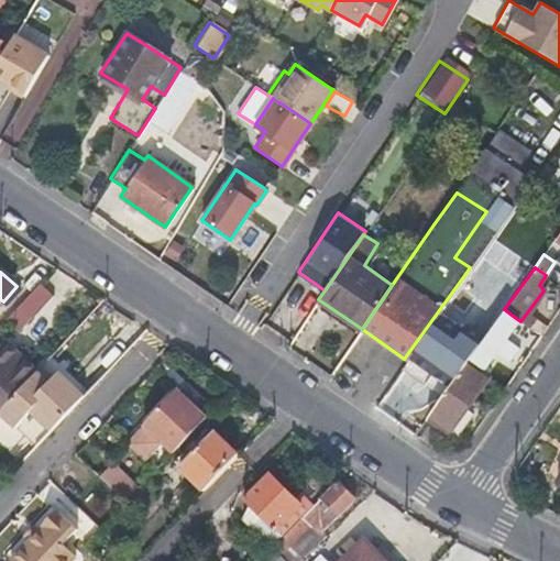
[(52,295),(39,283),(4,320),(15,331),(29,316),(31,318),(52,295)]
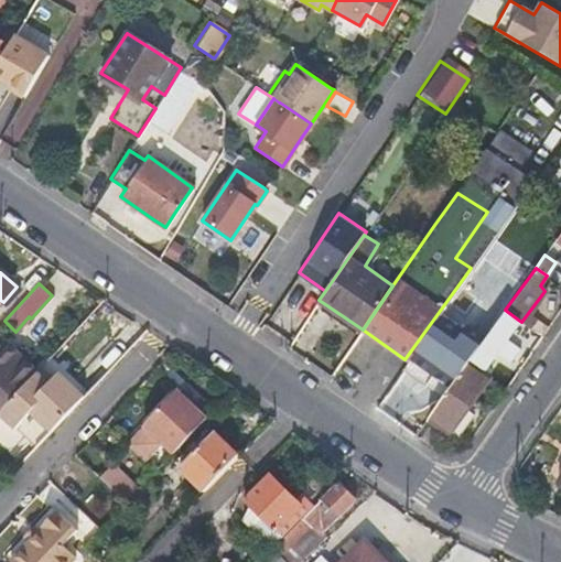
[(479,344),(466,361),(481,370),(494,352),(505,337),(514,324),(518,320),(505,310),(479,344)]
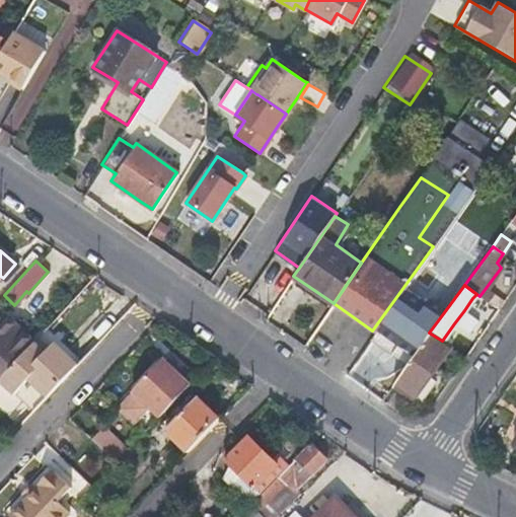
[(404,290),(376,330),(395,345),(425,303),(404,290)]
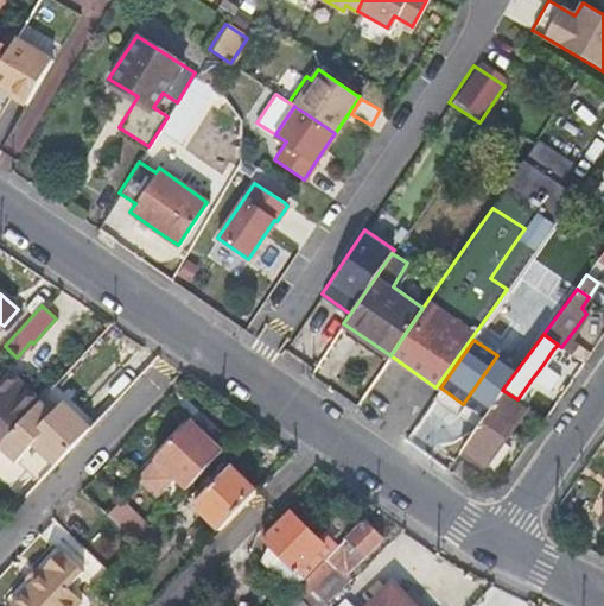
[(544,364),(532,379),(546,390),(558,374),(544,364)]
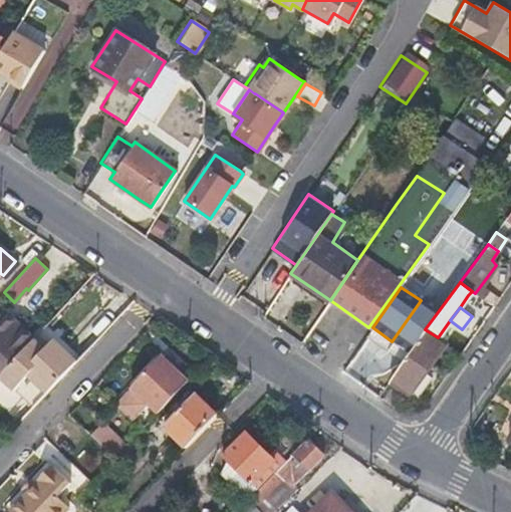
[(0,373),(32,338),(3,311),(0,314),(0,373)]
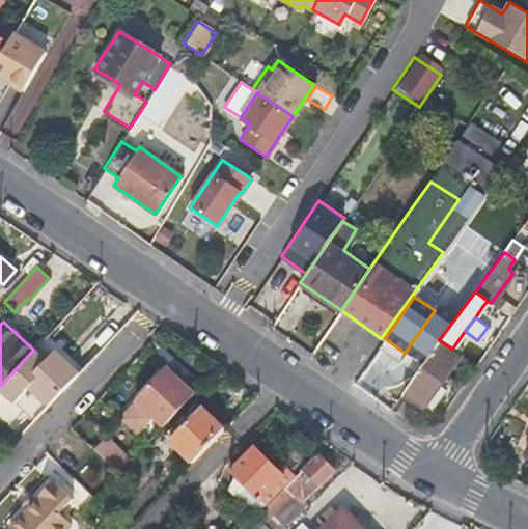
[(79,371),(109,340),(95,328),(66,359),(79,371)]
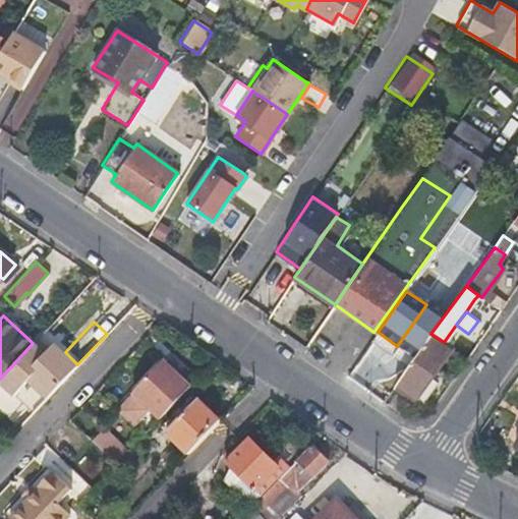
[(399,378),(392,388),(411,402),(450,347),(444,342),(430,334),(399,378)]
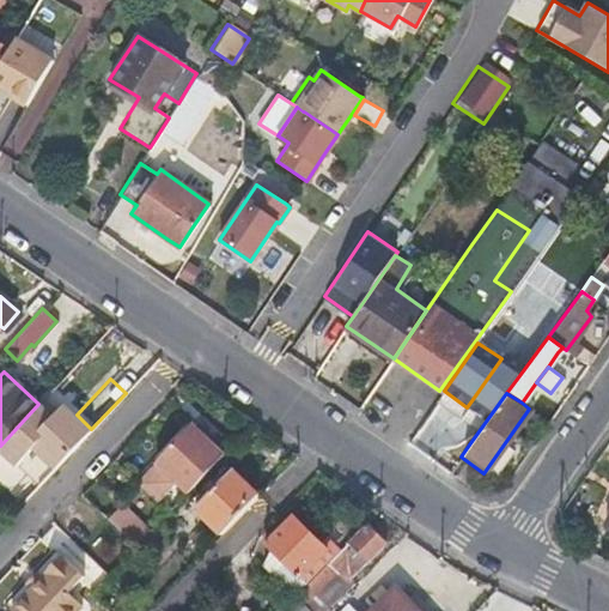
[(90,430),(61,404),(50,416),(38,405),(0,446),(0,451),(37,487),(90,430)]
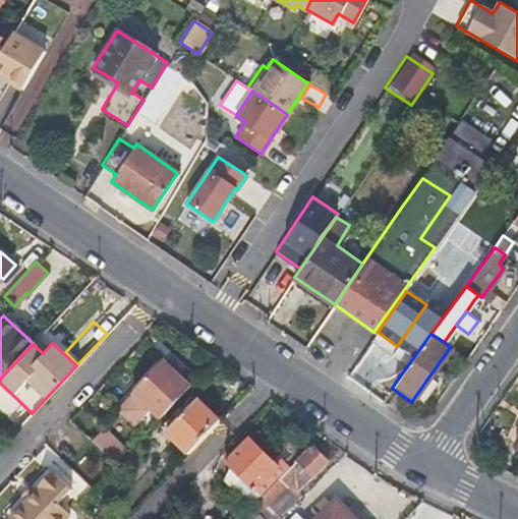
[(159,418),(192,382),(180,370),(177,375),(171,369),(162,360),(131,393),(132,394),(116,411),(134,428),(151,411),(159,418)]
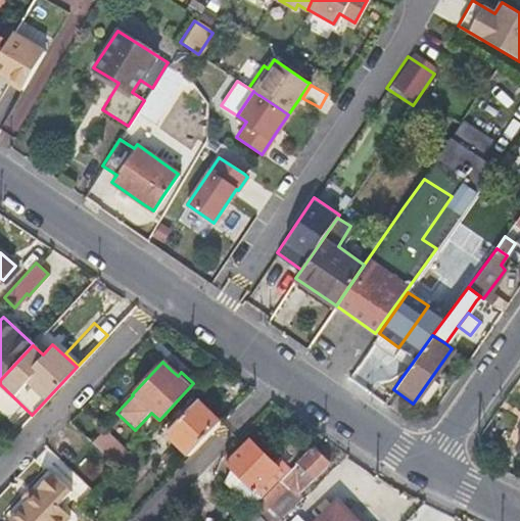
[(181,372),(175,367),(172,371),(178,376),(181,372)]
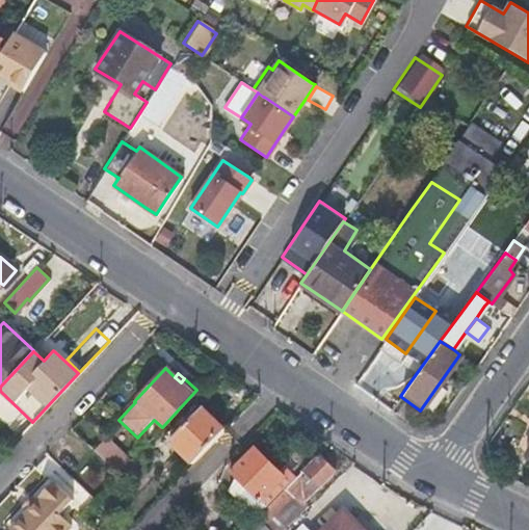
[(168,440),(190,462),(223,428),(202,406),(168,440)]
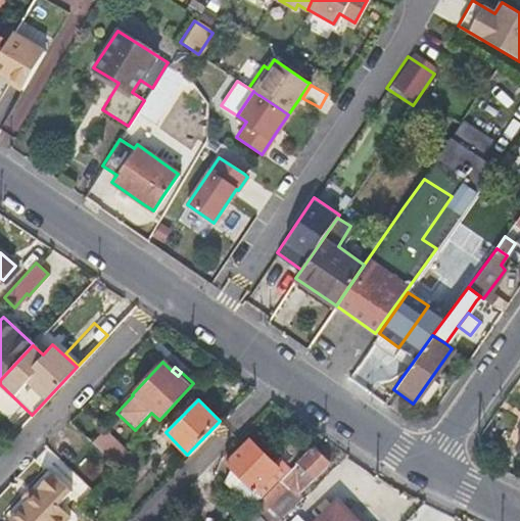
[(103,432),(92,444),(115,465),(127,454),(103,432)]
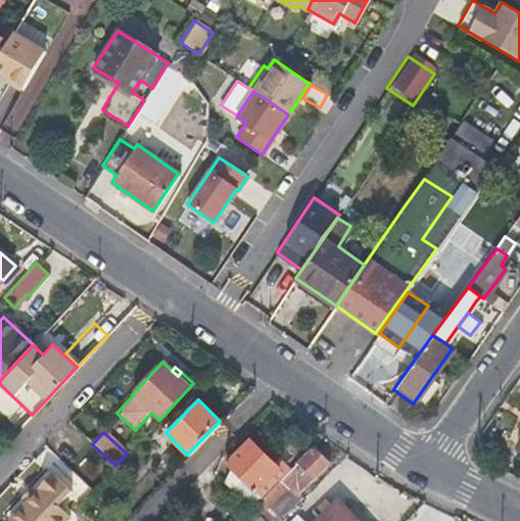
[(225,480),(250,506),(262,494),(283,473),(263,453),(247,439),(225,461),(228,465),(225,480)]
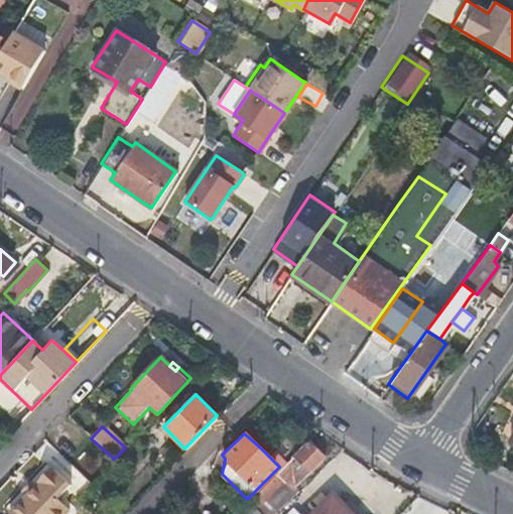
[(323,456),(307,439),(279,467),(258,488),(271,502),(288,485),(290,488),(323,456)]
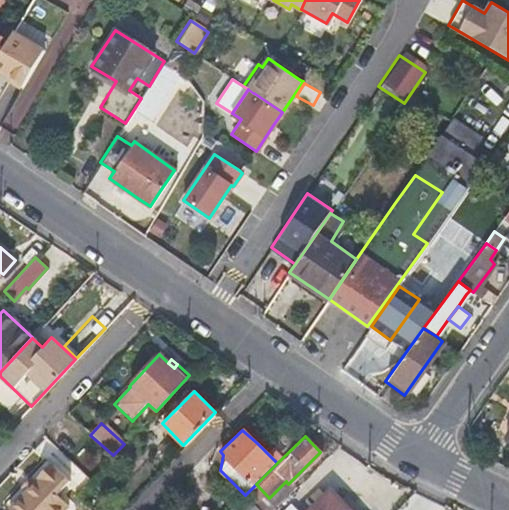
[(36,478),(8,509),(61,509),(67,504),(55,493),(67,480),(48,462),(35,476),(36,478)]
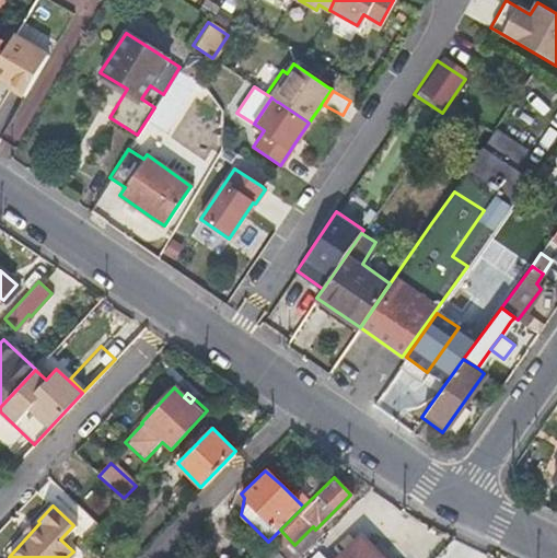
[(337,557),(381,557),(361,536),(337,557)]
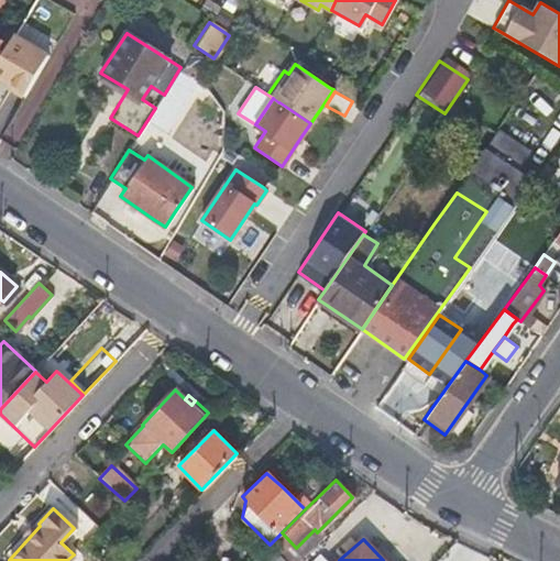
[(272,548),(257,560),(282,560),(284,560),(272,548)]
